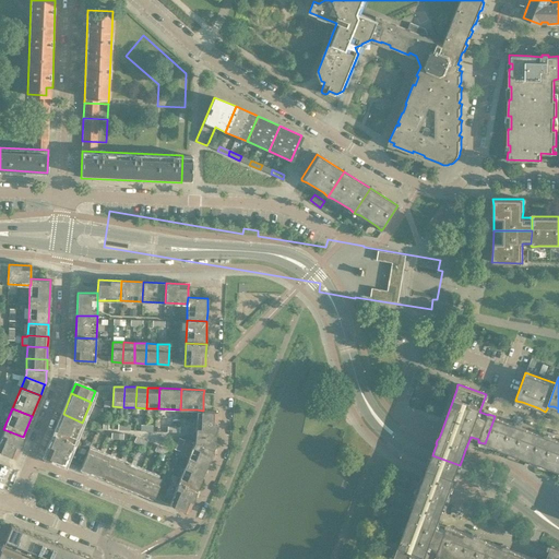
[(215,435),(216,423),(216,411),(203,411),(197,409),(195,433),(215,435)]
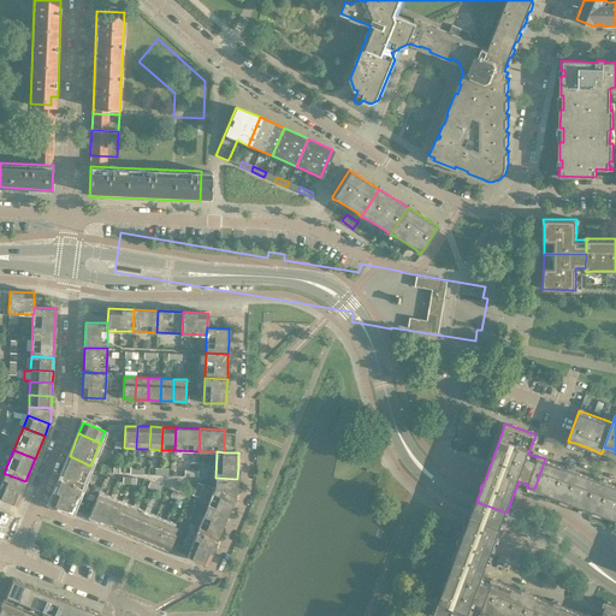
[(81,489),(90,466),(70,456),(59,480),(81,489)]
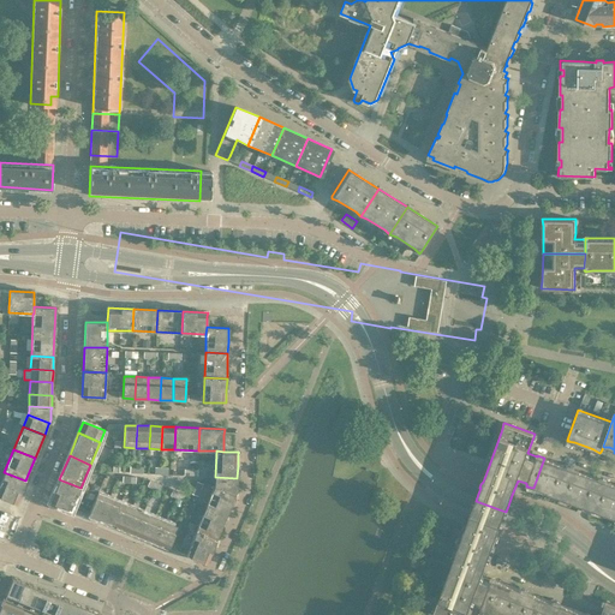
[(566,500),(577,470),(544,458),(533,488),(553,495),(559,499),(566,500)]
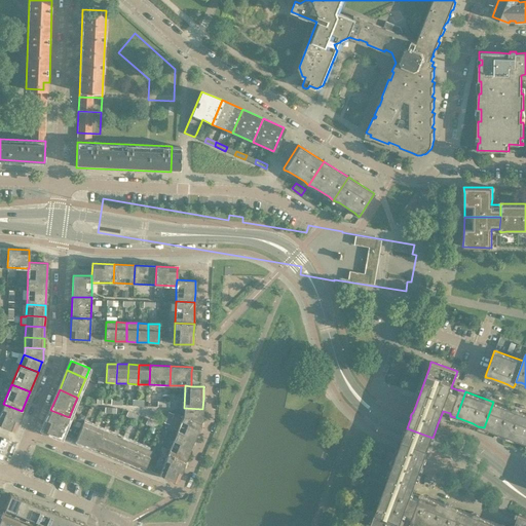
[(505,437),(515,410),(493,402),(484,427),(500,434),(505,437)]
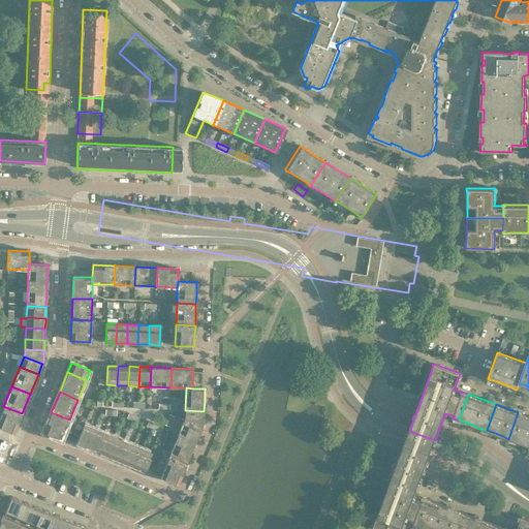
[(0,427),(13,433),(20,418),(22,413),(3,406),(0,414),(0,427)]
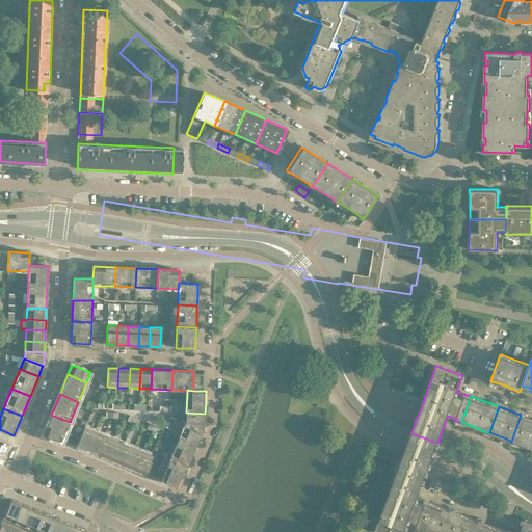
[(205,424),(205,418),(205,414),(186,413),(185,420),(203,427),(205,424)]
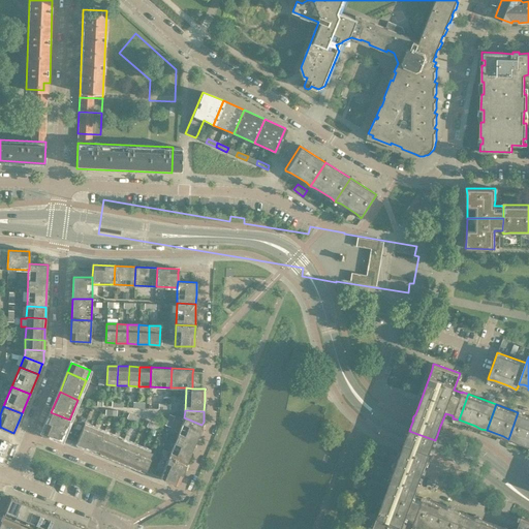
[(61,439),(69,419),(51,412),(43,432),(61,439)]
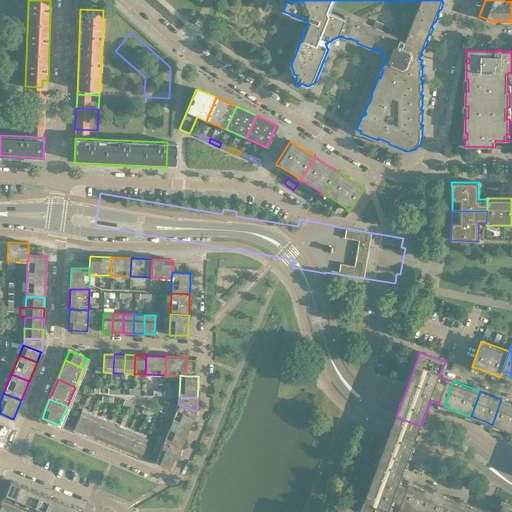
[(511,403),(501,399),(492,425),(498,426),(511,431),(511,403)]
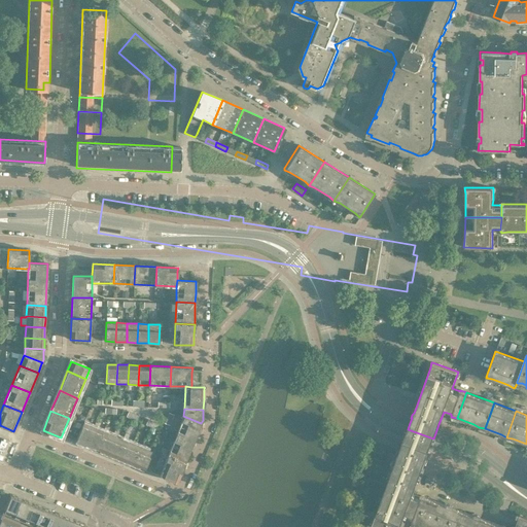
[(194,444),(201,423),(183,416),(175,435),(194,444)]
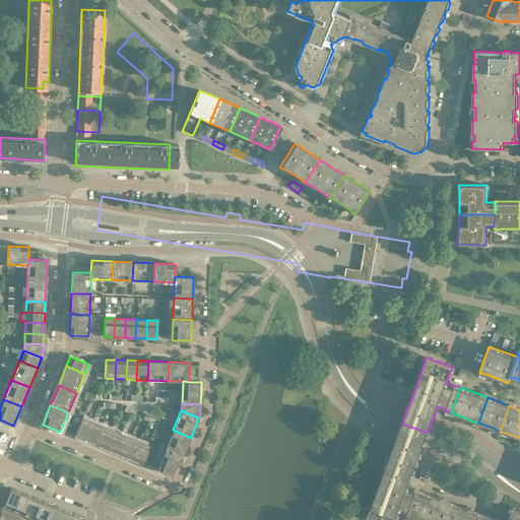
[(84,439),(92,421),(82,417),(75,435),(84,439)]
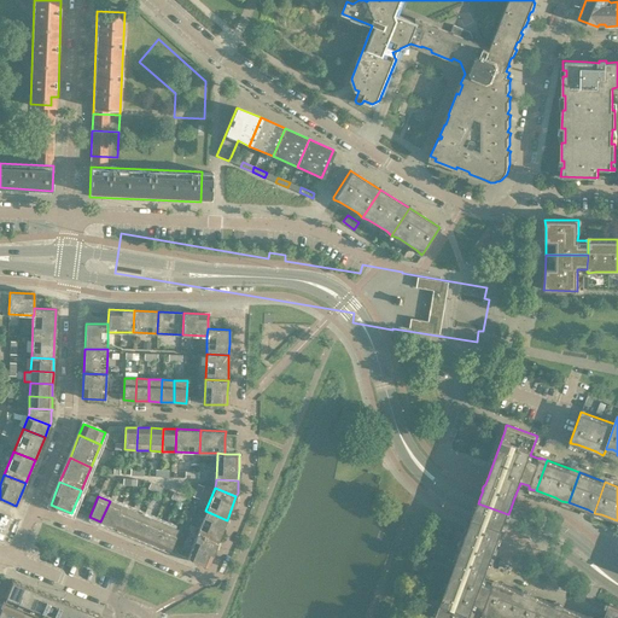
[(112,526),(121,506),(110,501),(100,522),(112,526)]
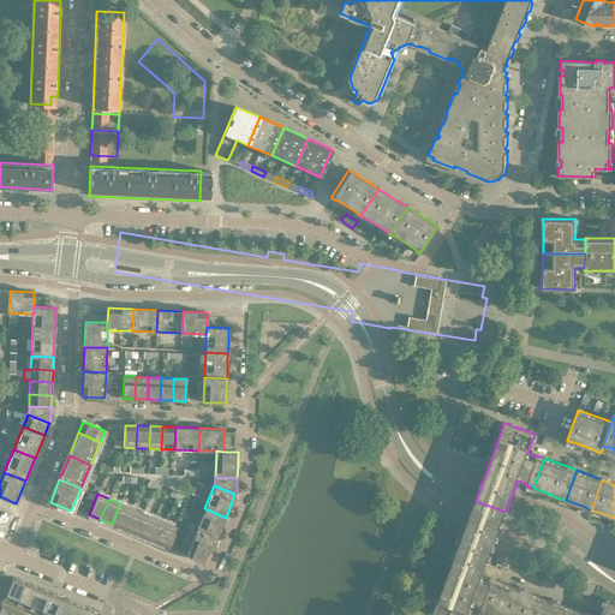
[(455,556),(484,567),(500,529),(503,519),(506,512),(476,501),(473,507),(471,514),(469,513),(469,517),(469,520),(466,526),(461,541),(457,547),(457,553),(455,556)]
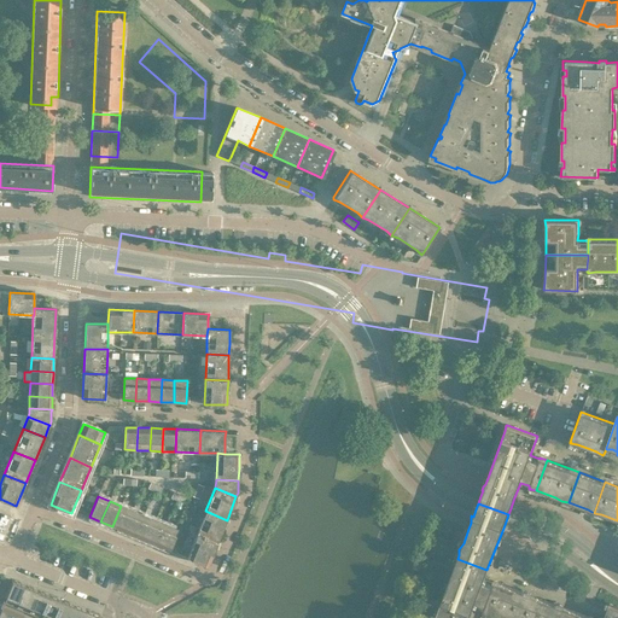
[(124,531),(133,511),(121,506),(112,526),(124,531)]
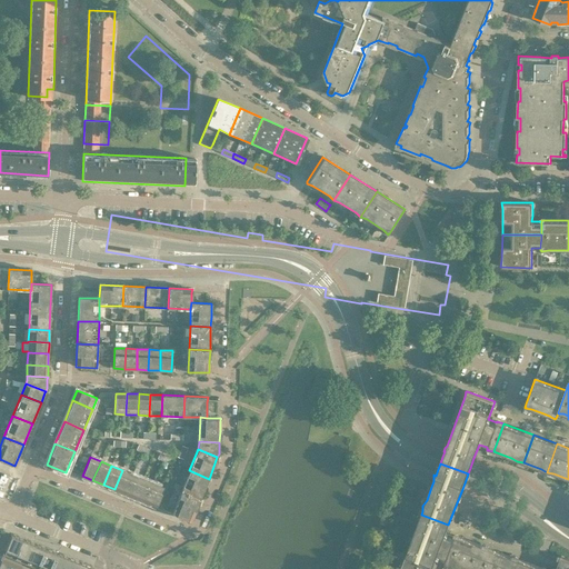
[(125,493),(132,475),(122,470),(115,489),(125,493)]
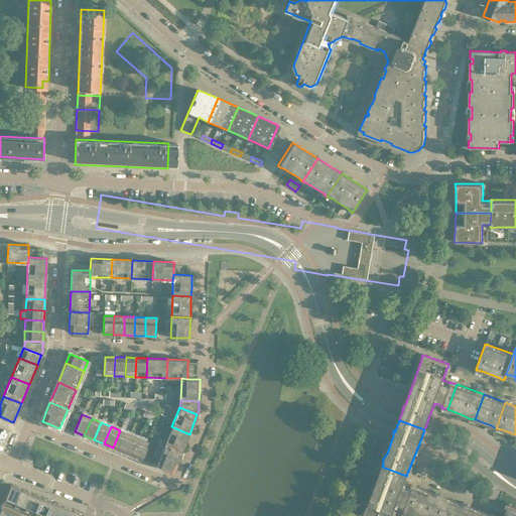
[(181,454),(188,436),(189,434),(171,426),(163,445),(181,454)]
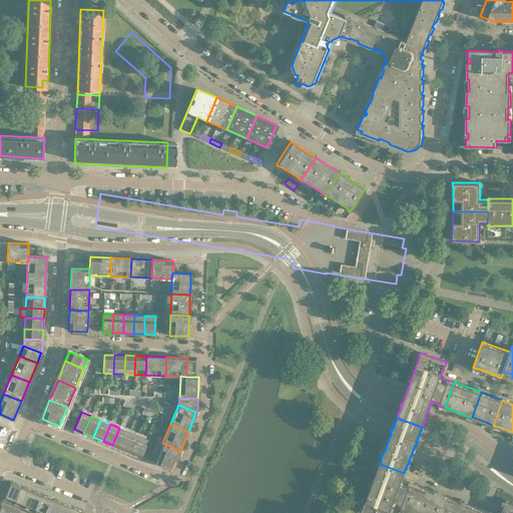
[(122,449),(129,431),(119,428),(112,445),(122,449)]
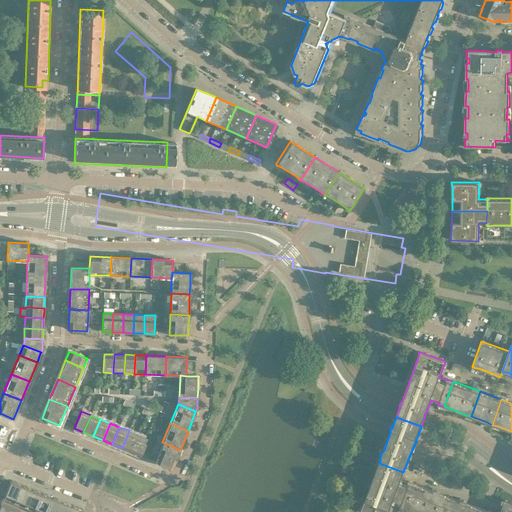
[(131,452),(139,435),(129,430),(122,448),(131,452)]
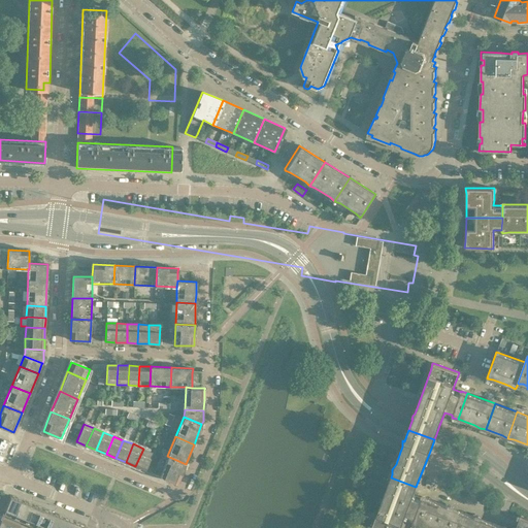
[(145,470),(153,452),(143,449),(135,466),(145,470)]
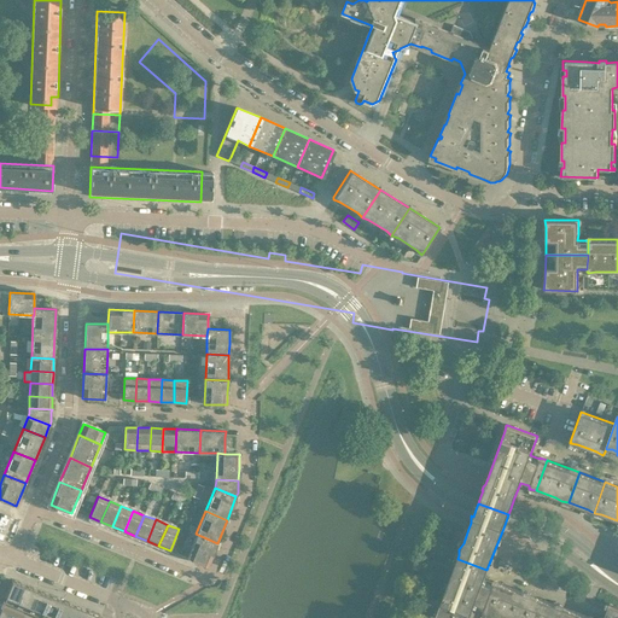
[(208,566),(214,549),(217,543),(196,534),(187,557),(208,566)]
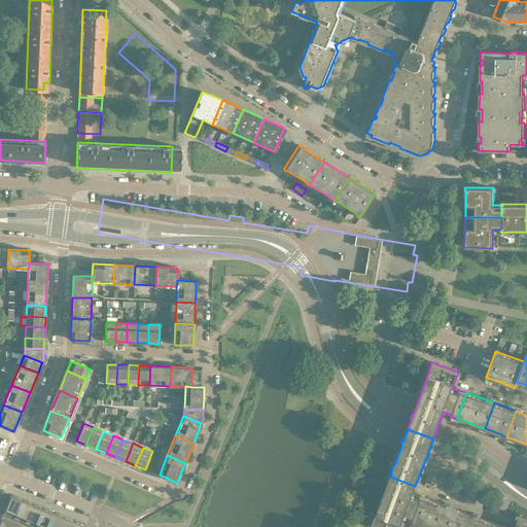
[(423,525),(432,500),(421,496),(420,497),(413,494),(415,486),(390,477),(382,499),(415,512),(412,520),(411,521),(412,522),(412,523),(418,523),(423,525)]
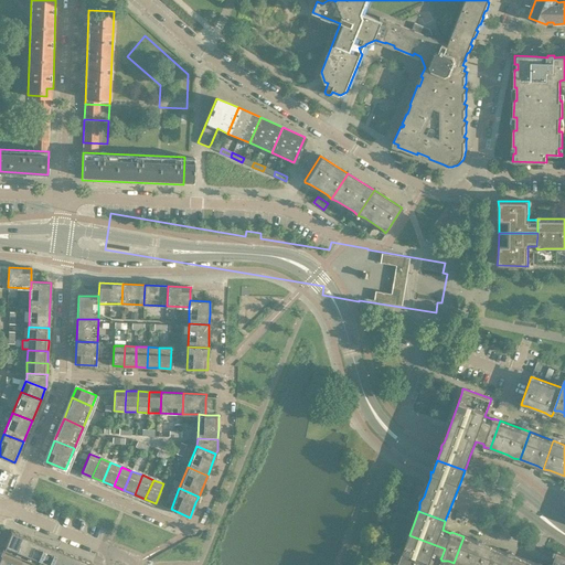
[(13,556),(22,535),(10,531),(2,551),(13,556)]
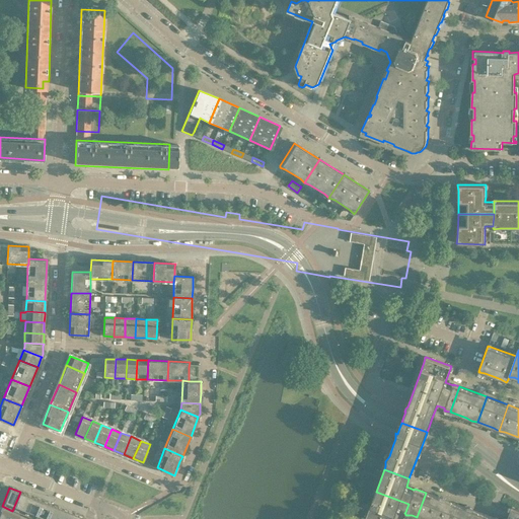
[(23,515),(31,496),(20,492),(12,511),(23,515)]
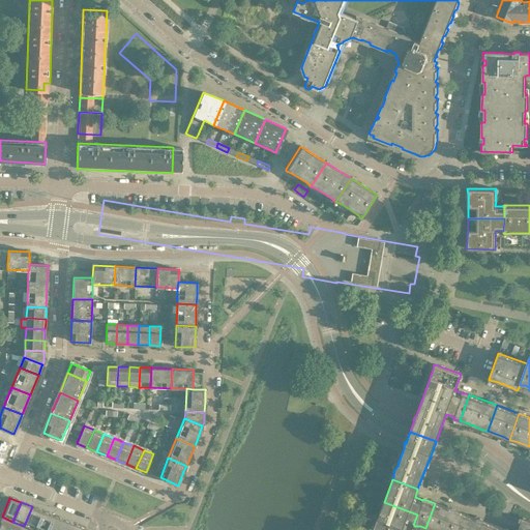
[(414,523),(417,514),(384,502),(377,521),(373,526),(375,527),(381,529),(402,529),(406,520),(414,523)]
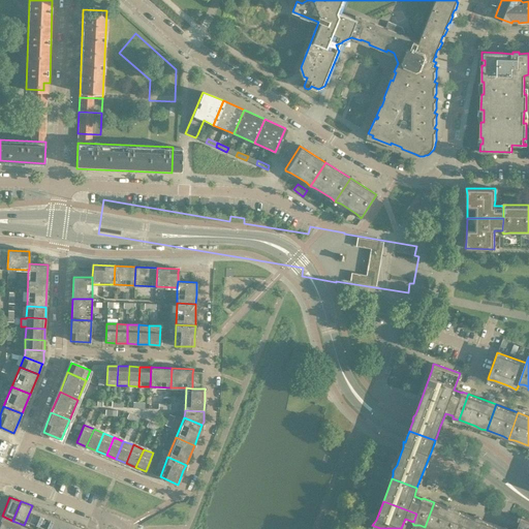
[(458,528),(464,514),(434,502),(425,527),(429,528),(458,528)]
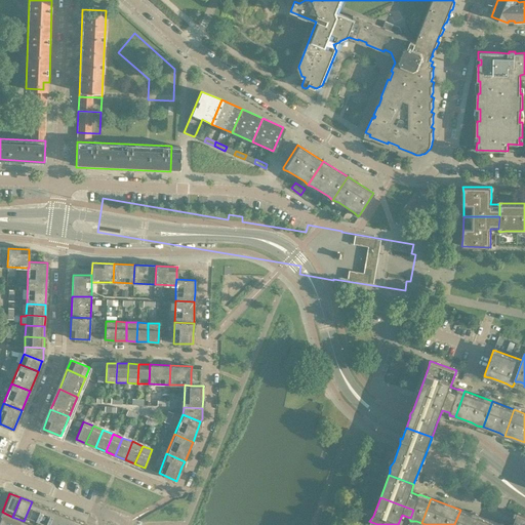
[(33,524),(34,524),(42,507),(32,501),(24,521),(33,524)]
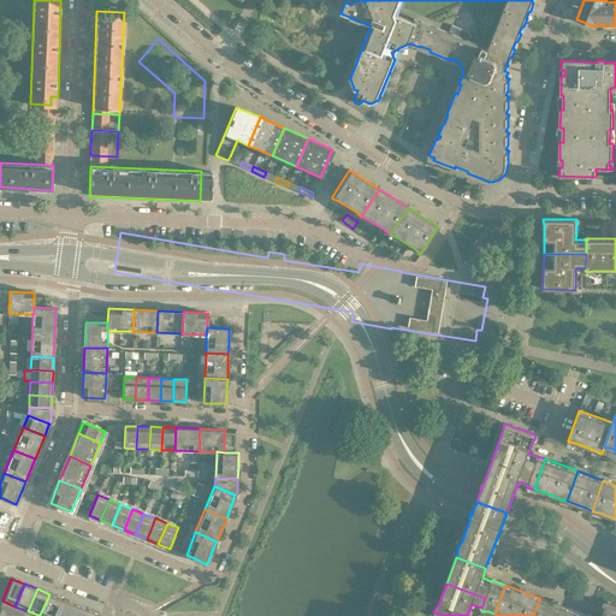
[(54,615),(63,599),(49,594),(40,615),(54,615)]
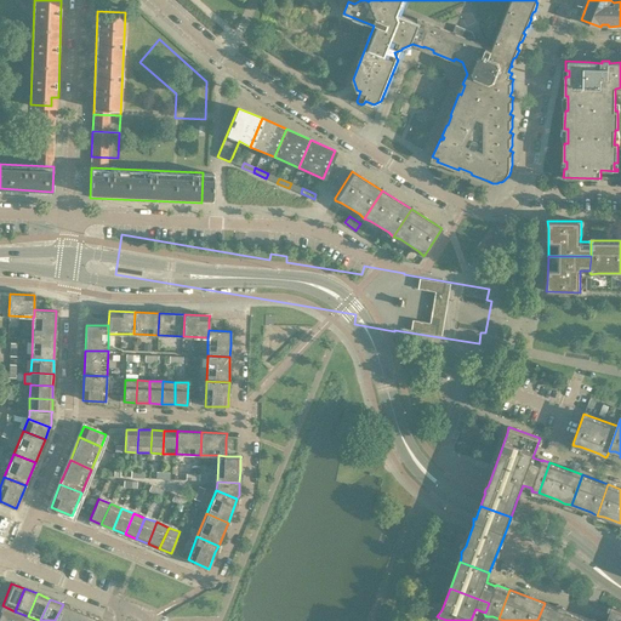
[(558,620),(563,609),(545,603),(537,620),(558,620)]
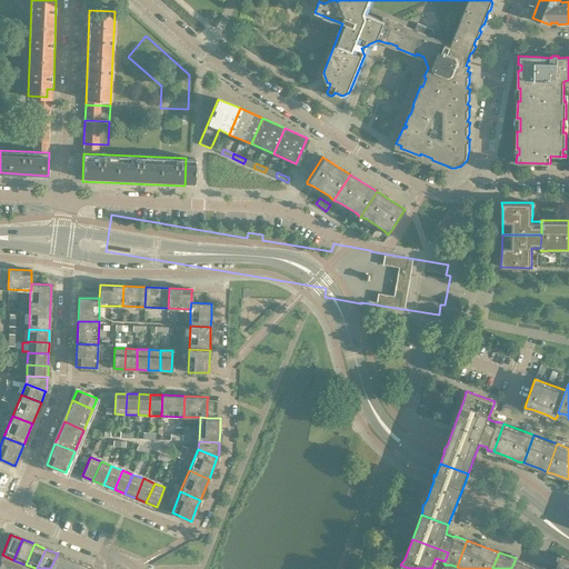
[(65,568),(69,558),(58,553),(50,568),(65,568)]
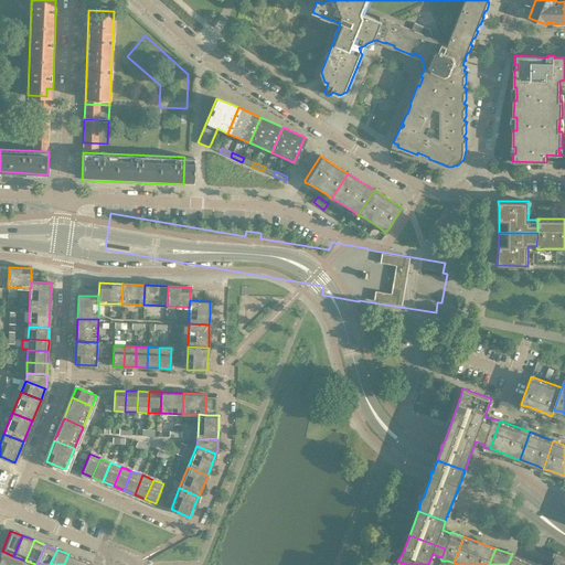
[(564,564),(564,554),(557,552),(553,564),(552,564),(564,564)]
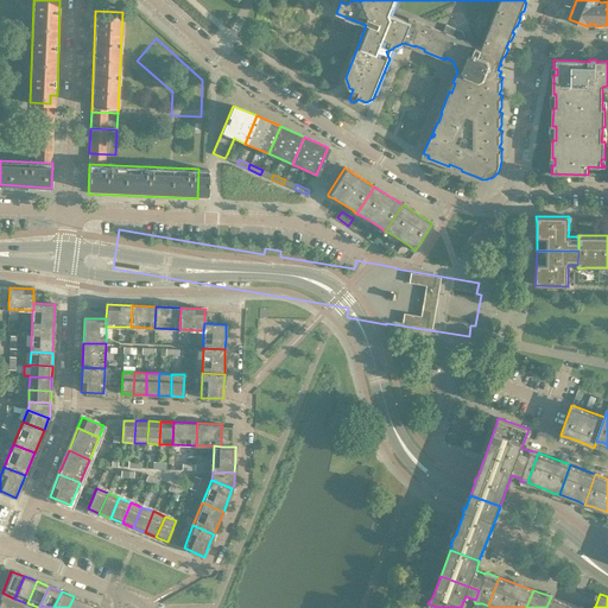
[(83,607),(87,602),(74,596),(69,607),(83,607)]
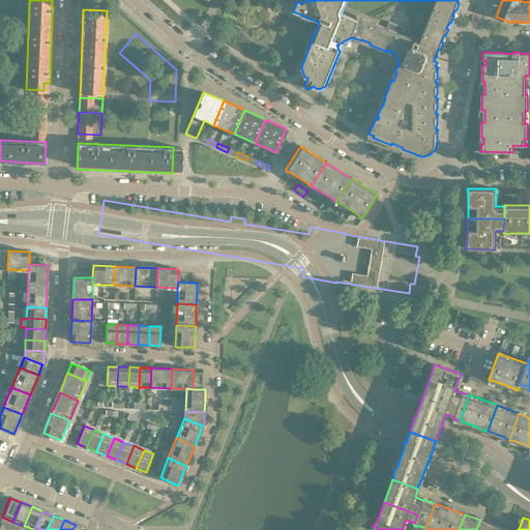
[(507,529),(480,520),(476,529),(507,529)]
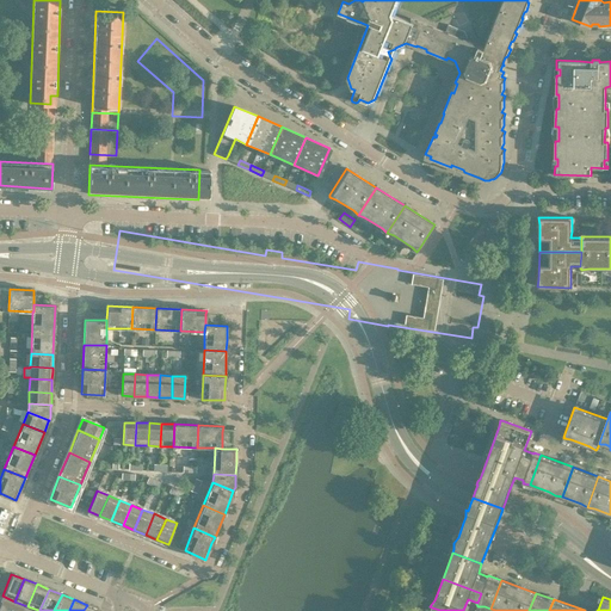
[(0,610),(23,610),(24,610),(0,600),(0,610)]
